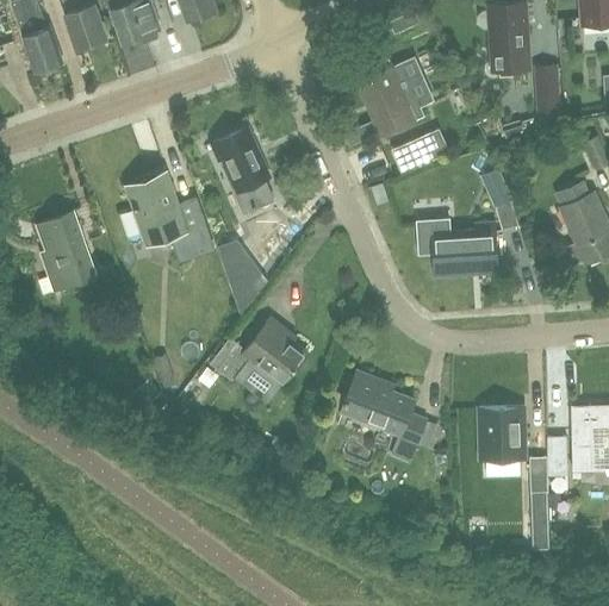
[(48,29),(44,30),(37,10),(33,0),(25,0),(11,5),(23,37),(22,37),(35,74),(61,64),(48,29)]
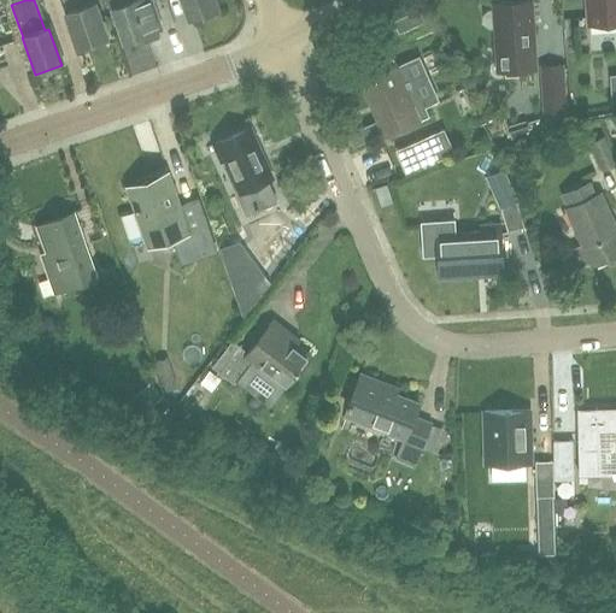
[(77,51),(106,41),(91,0),(60,0),(66,15),(65,15),(77,51)]
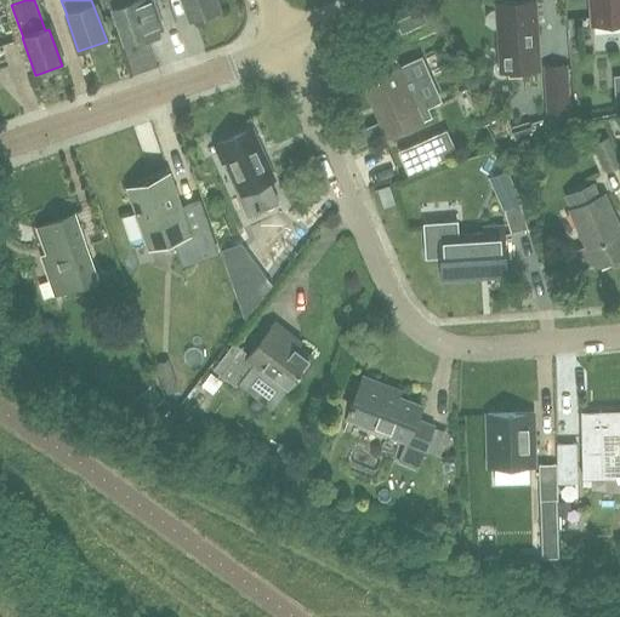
[(108,0),(125,45),(138,40),(141,47),(160,40),(158,33),(161,32),(151,0),(143,0),(136,3),(135,0),(108,0)]
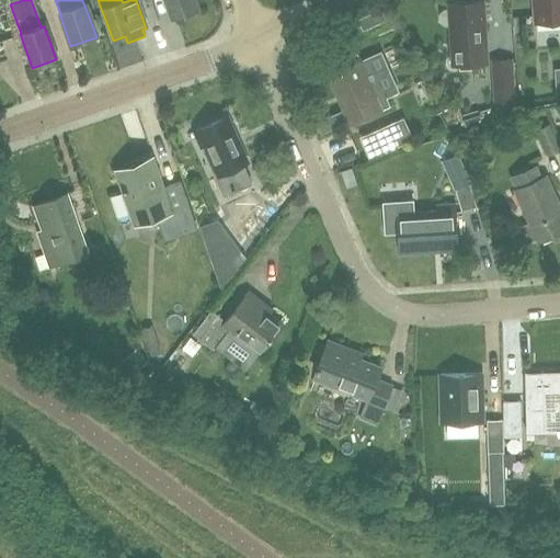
[(163,0),(171,20),(198,11),(194,0),(163,0)]
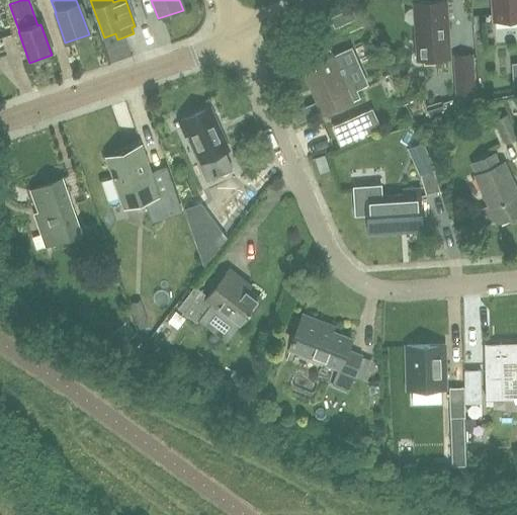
[(516,0),(491,0),(493,23),(516,21),(516,0)]
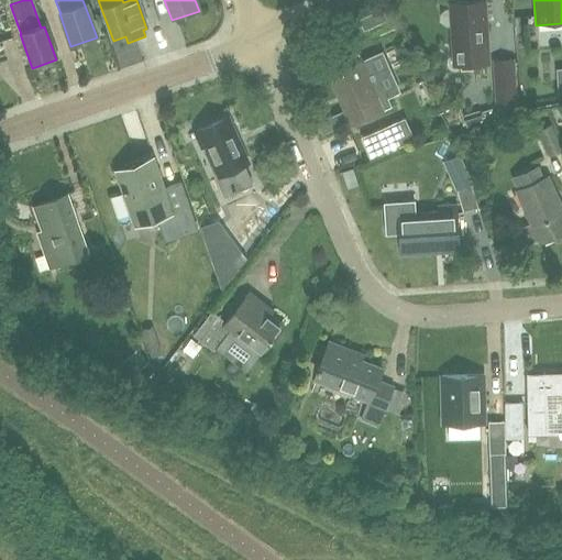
[(487,66),(484,3),(449,6),(449,12),(443,12),(439,17),(440,25),(444,29),(453,29),(455,67),(487,66)]
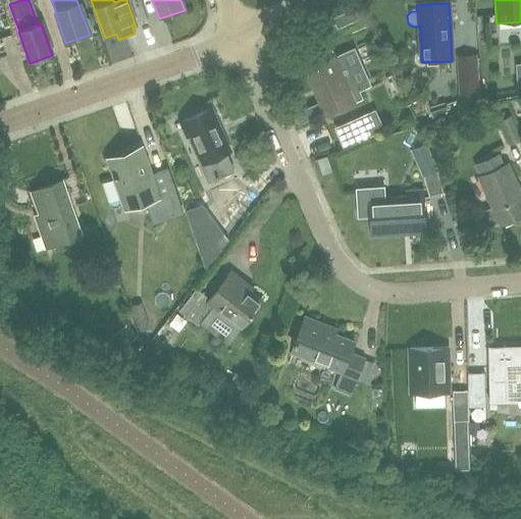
[(326,117),(354,105),(348,91),(356,88),(342,56),(306,72),(326,117)]
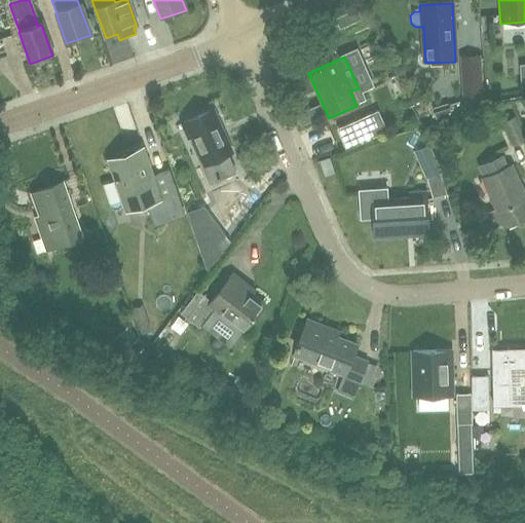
[(462,110),(483,108),(482,82),(480,82),(479,58),(460,59),(462,110)]
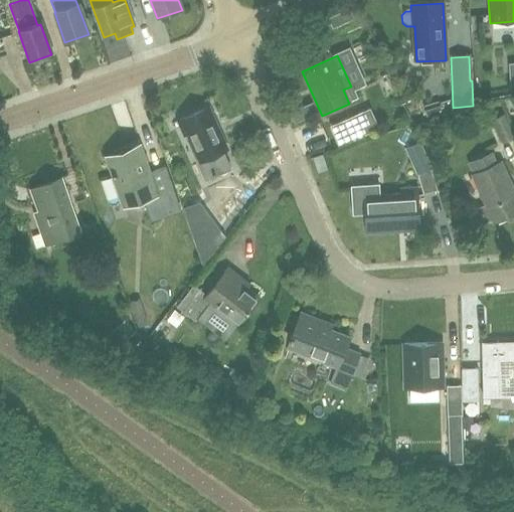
[(430,122),(453,115),(449,101),(424,108),(430,122)]
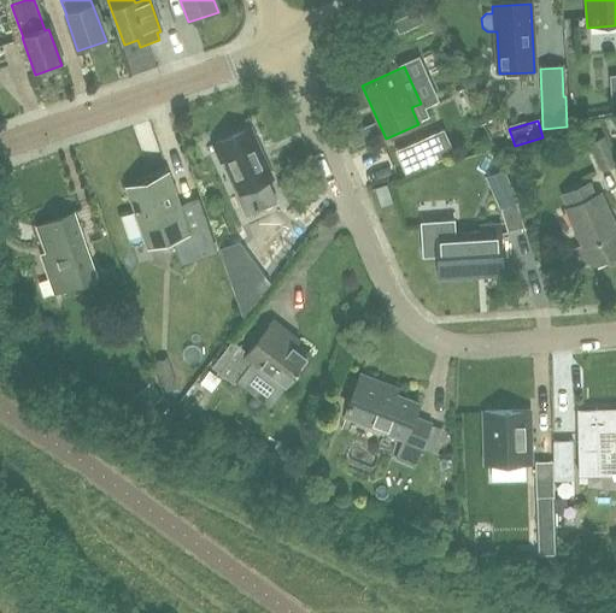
[(271,181),(250,131),(213,147),(222,166),(227,164),(240,195),(271,181)]
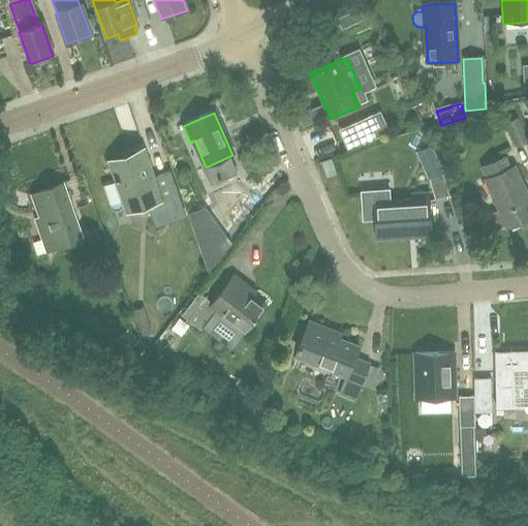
[(517,149),(527,144),(527,142),(518,120),(506,125),(517,149)]
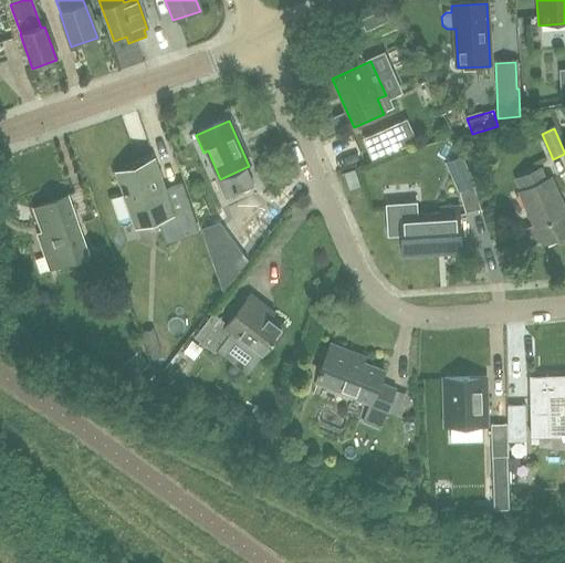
[(457,196),(474,187),(461,158),(445,166),(457,196)]
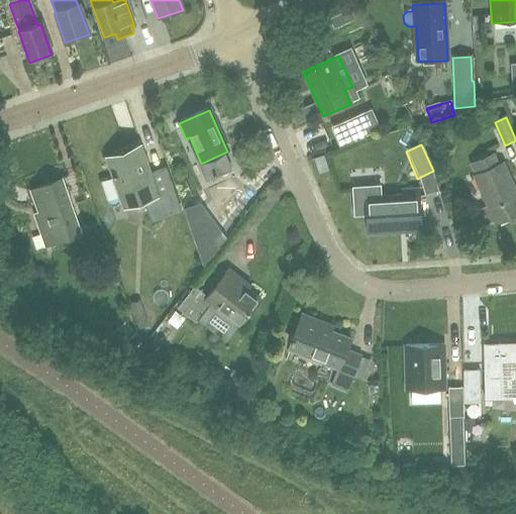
[(148,174),(140,148),(106,160),(122,209),(142,203),(150,225),(182,214),(166,169),(148,174)]
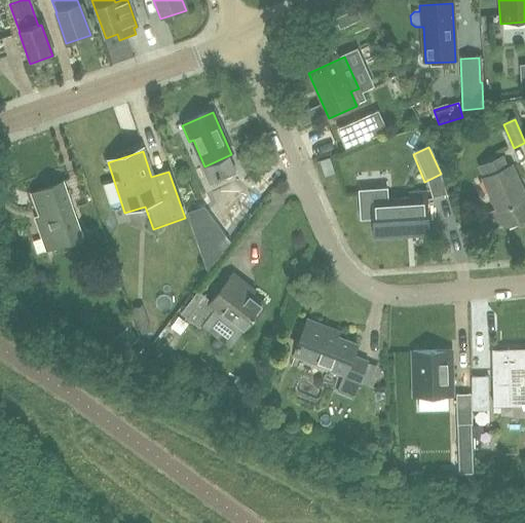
[(505,170),(501,158),(483,166),(488,178),(483,180),(496,211),(485,216),(484,219),(488,228),(491,230),(502,225),(503,229),(524,219),(524,197),(512,167),(505,170)]
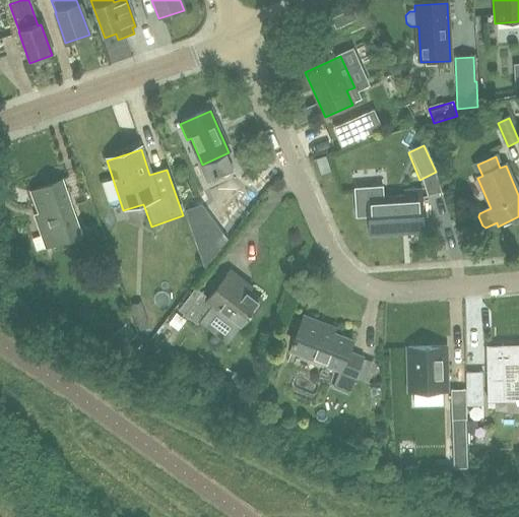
[(50,249),(82,238),(62,180),(30,191),(50,249)]
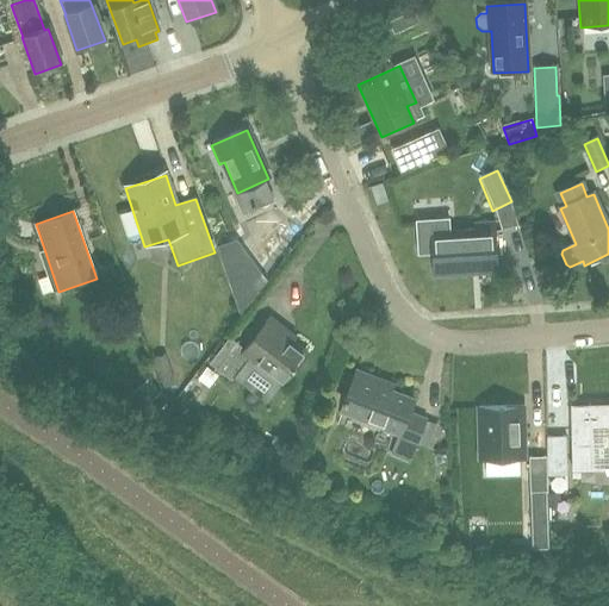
[(435,279),(498,274),(495,226),(476,227),(477,235),(433,237),(435,279)]
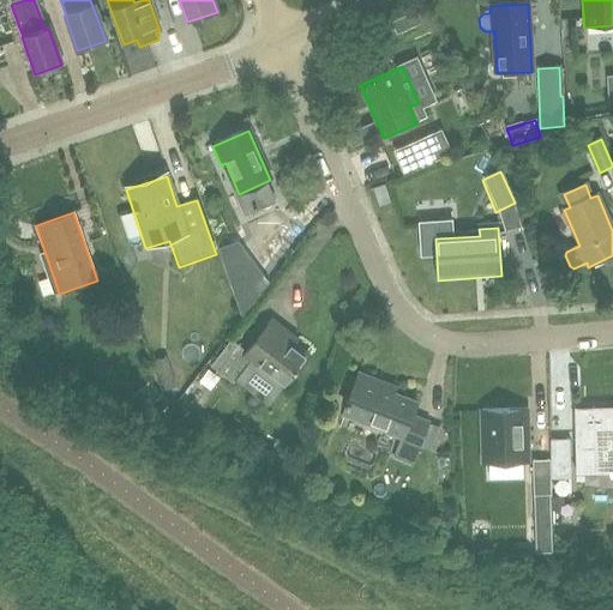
[(264,291),(293,254),(277,242),(248,281),(264,291)]
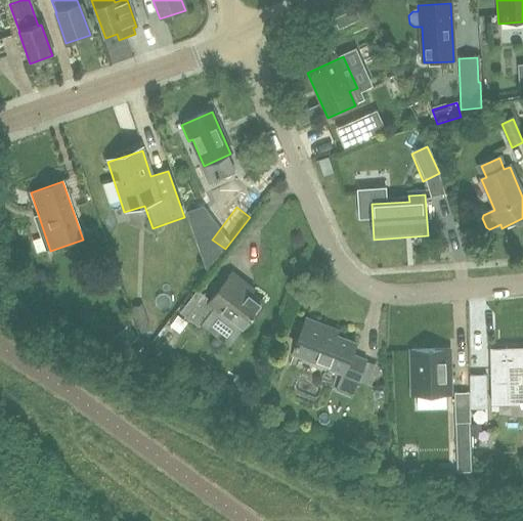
[(33,273),(35,287),(48,285),(47,276),(42,272),(33,273)]
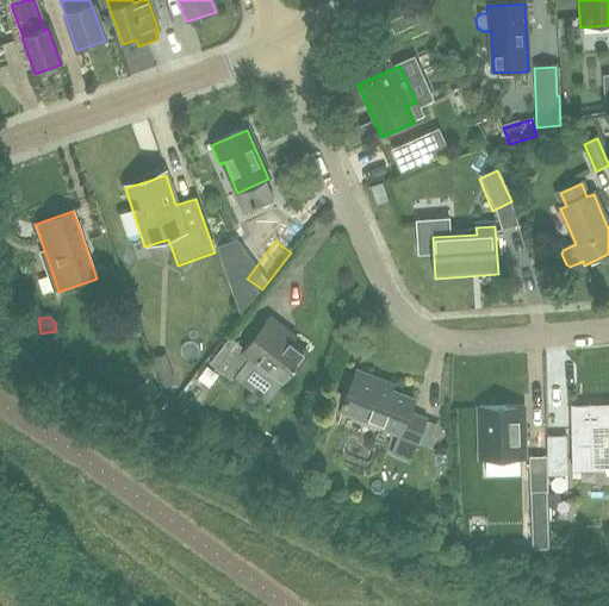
[(306,353),(283,333),(285,331),(269,319),(244,353),(228,339),(207,366),(230,383),(248,360),(281,386),(306,353)]
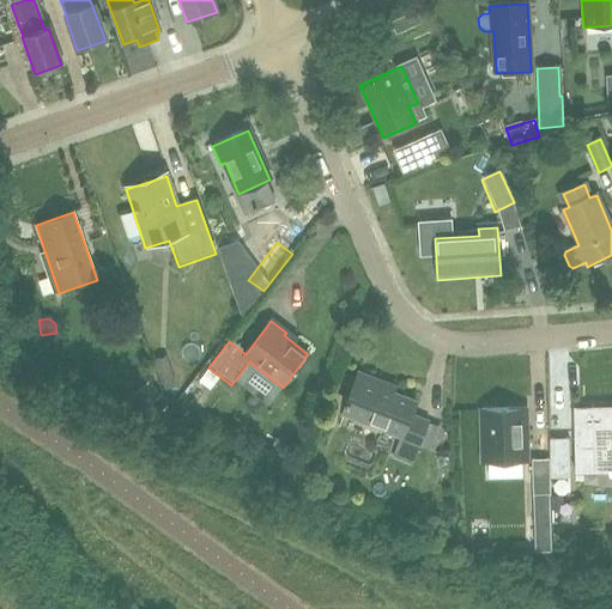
[(164,393),(175,389),(165,359),(155,363),(164,393)]
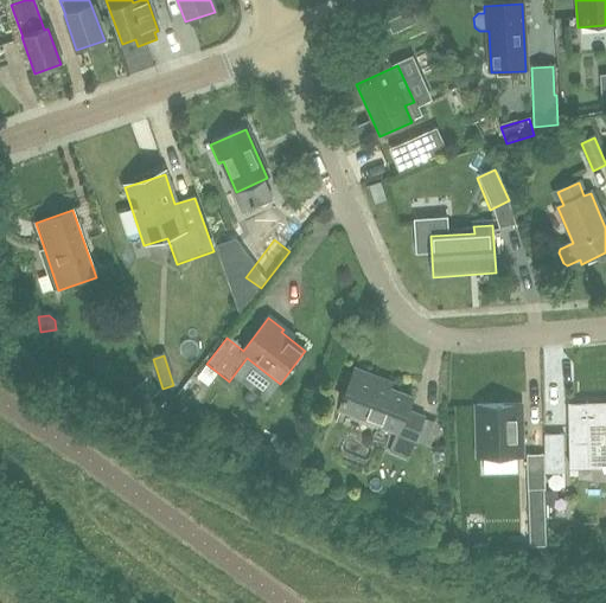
[(197,379),(208,387),(215,377),(204,370),(197,379)]
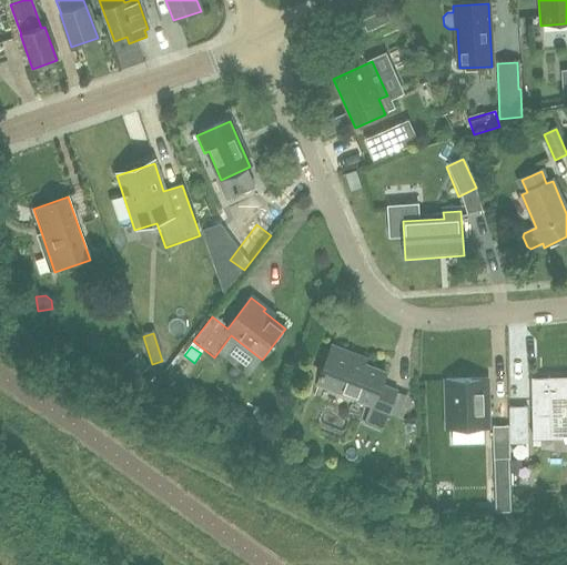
[(371,407),(368,413),(363,429),(378,434),(384,420),(395,394),(381,389),(385,376),(355,364),(357,360),(332,349),(317,385),(371,407)]
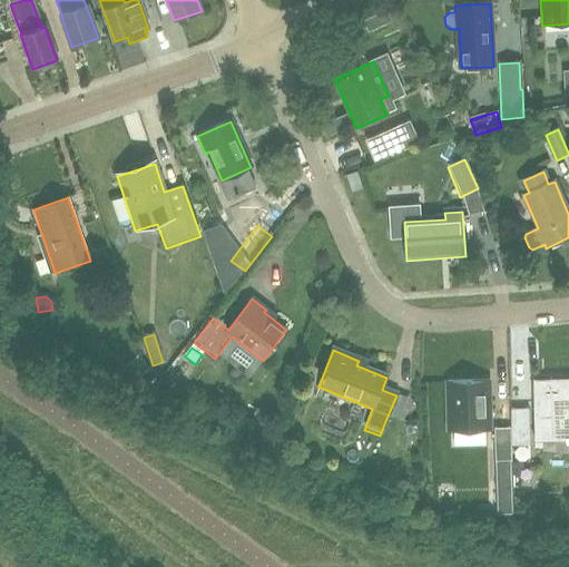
[(568,440),(568,379),(533,380),(535,418),(551,418),(551,441),(568,440)]
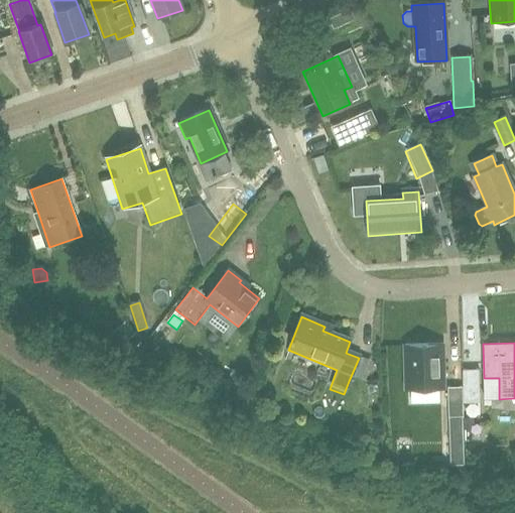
[(439,404),(439,391),(443,391),(442,346),(404,348),(406,392),(423,392),(423,404),(439,404)]
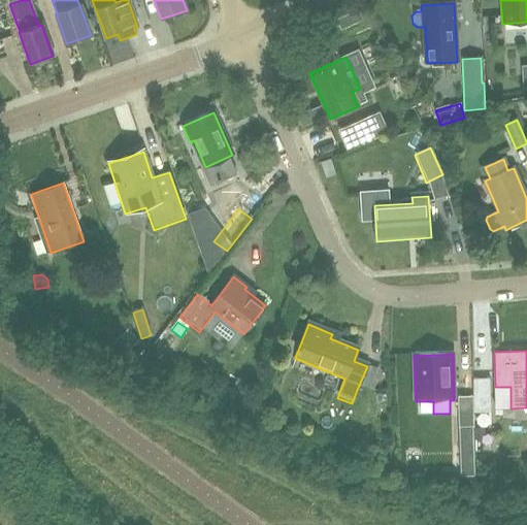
[(479,430),(478,415),(490,414),(489,381),(472,381),(472,398),(474,441),(485,441),(485,429),(479,430)]
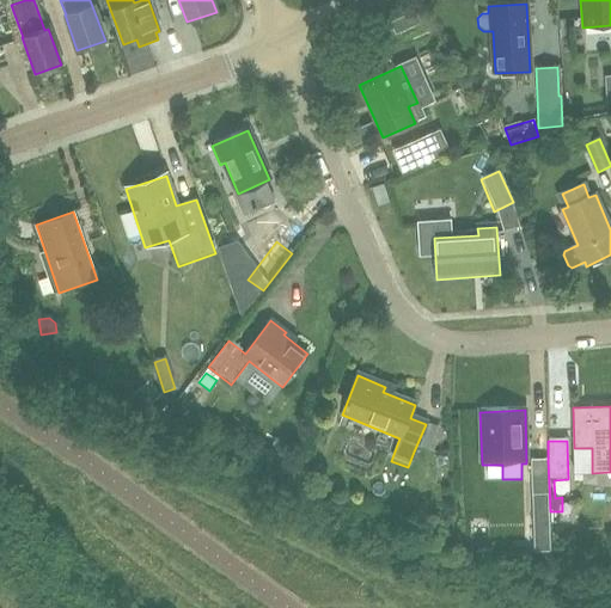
[(532,516),(549,516),(549,511),(550,511),(548,461),(531,461),(531,497),(532,516)]
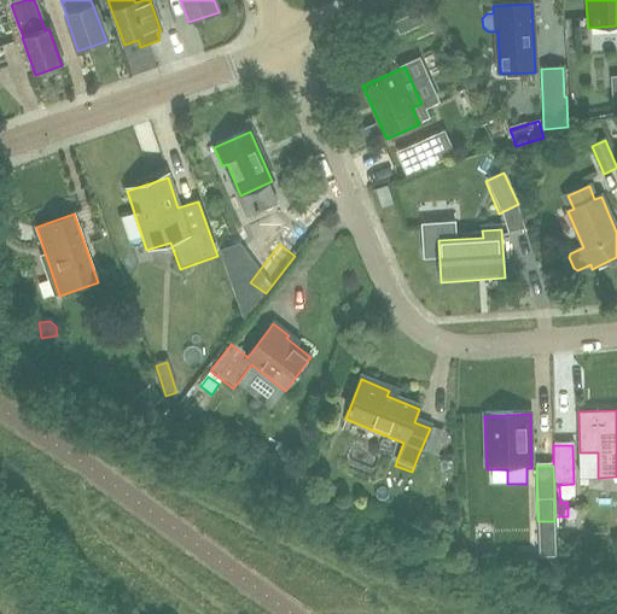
[(320,483),(314,478),(306,471),(297,480),(306,487),(312,493),(320,483)]
